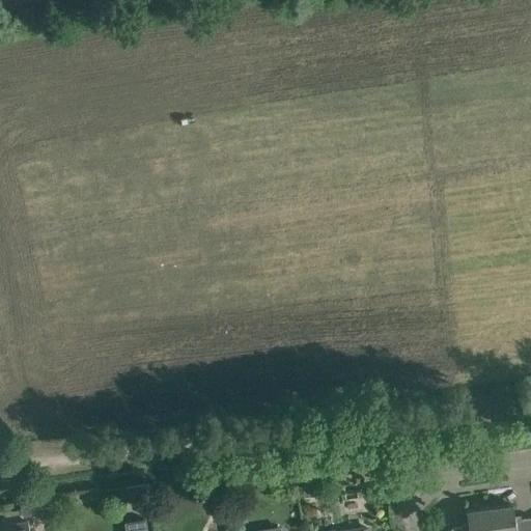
[(302,475),(305,497),(323,495),(320,473),(318,473),(318,471),(303,473),(304,475),(302,475)]
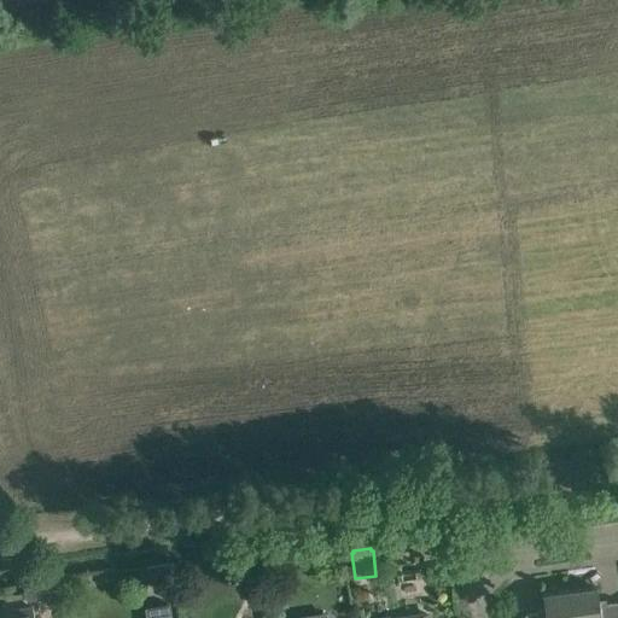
[(176,589),(173,564),(146,567),(147,579),(163,577),(164,590),(176,589)]
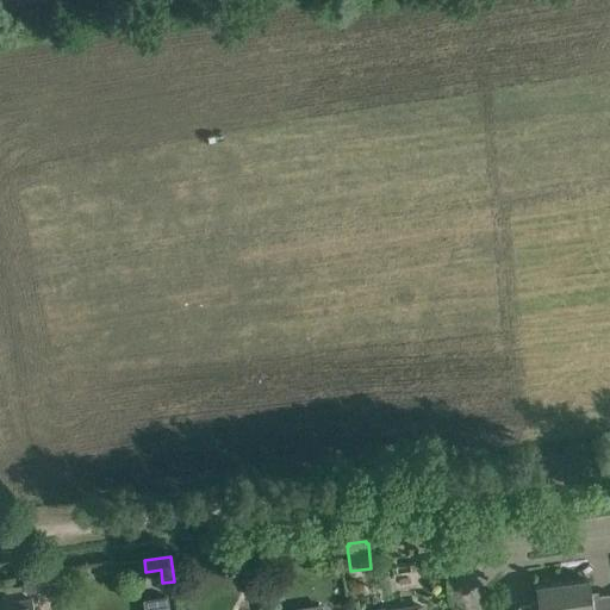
[(590,580),(562,584),(565,609),(609,609),(609,593),(592,597),(590,580)]
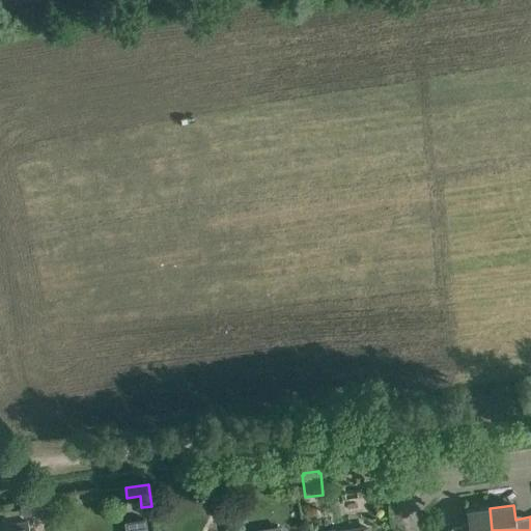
[(492,530),(490,508),(467,511),(469,526),(451,528),(451,530),(492,530)]
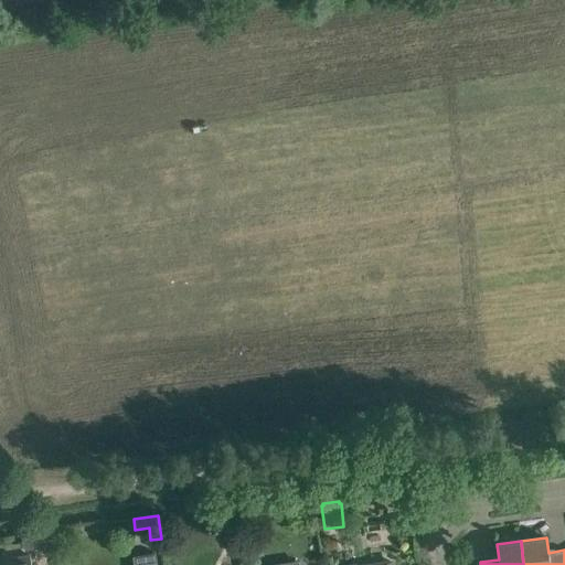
[(156,564),(155,553),(132,556),(132,564),(156,564)]
